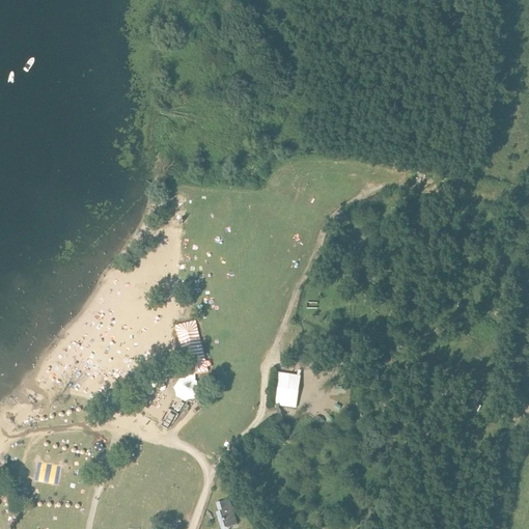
[(173,323),(182,354),(189,353),(193,369),(206,366),(194,316),(173,323)]
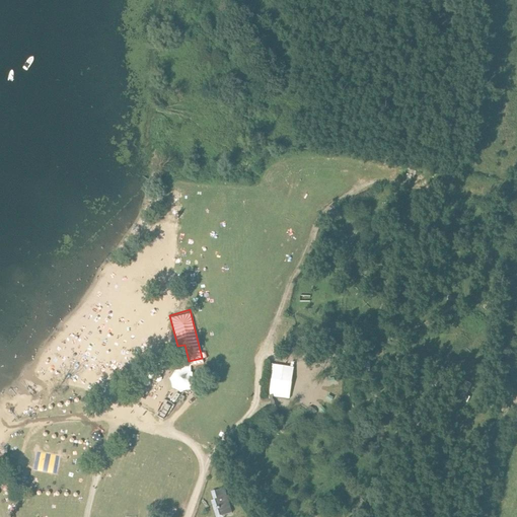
[(290,396),(293,365),(272,363),(269,394),(290,396)]
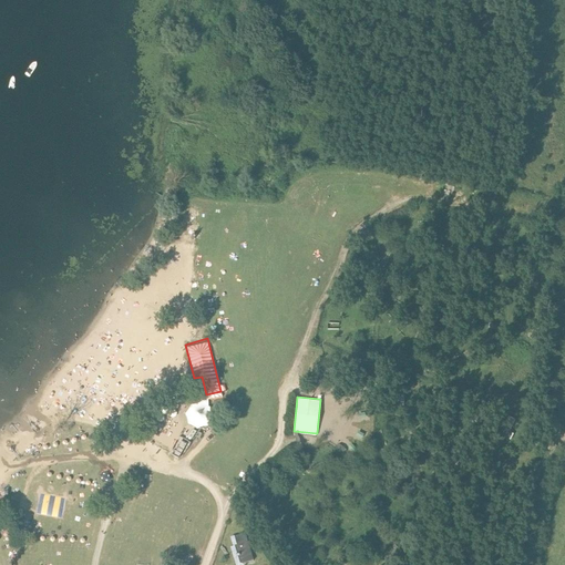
[(187,424),(207,423),(207,408),(186,409),(187,424)]
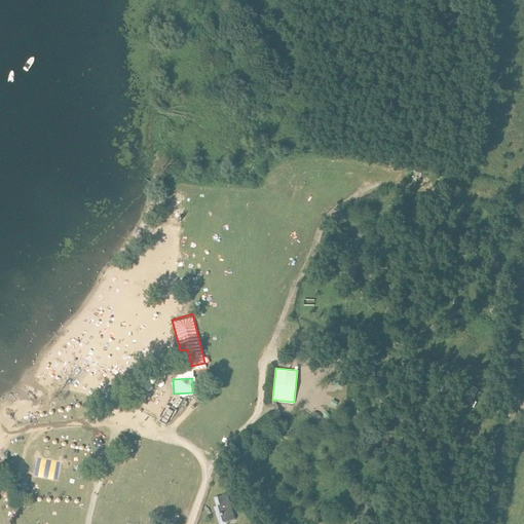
[(473,398),(477,387),(470,384),(465,396),(473,398)]
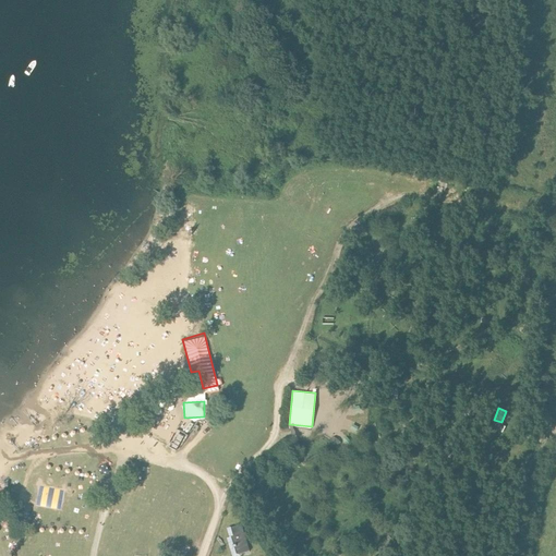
[(226,528),(228,536),(229,536),(234,555),(239,554),(248,551),(240,523),(226,528)]
